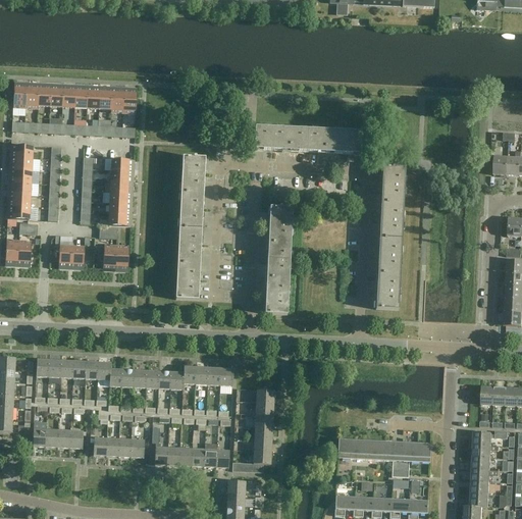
[(476,0),(476,8),(496,9),(496,2),(503,2),(503,5),(521,6),(521,0),(476,0)]
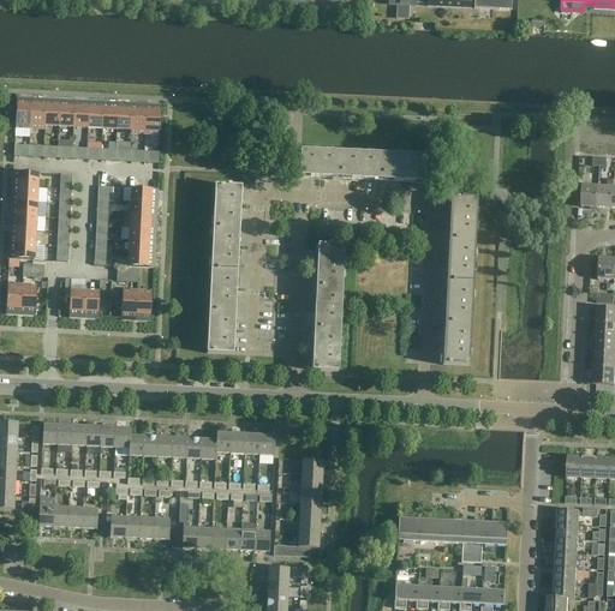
[(15,125),(30,126),(31,97),(16,96),(15,125)]
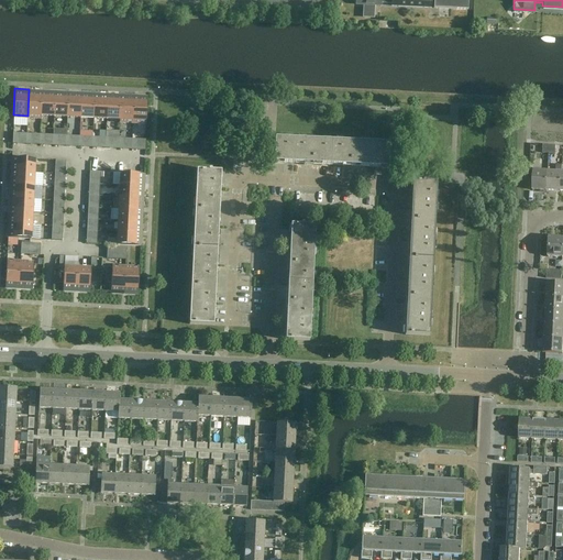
[(41,117),(41,113),(42,90),(29,89),(28,116),(41,117)]
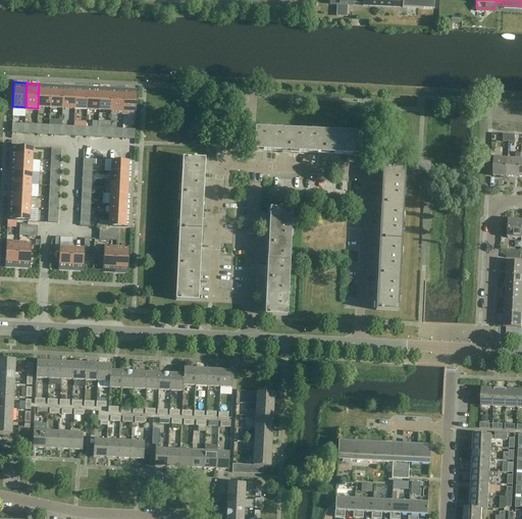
[(51,84),(39,84),(38,105),(50,105),(51,84)]
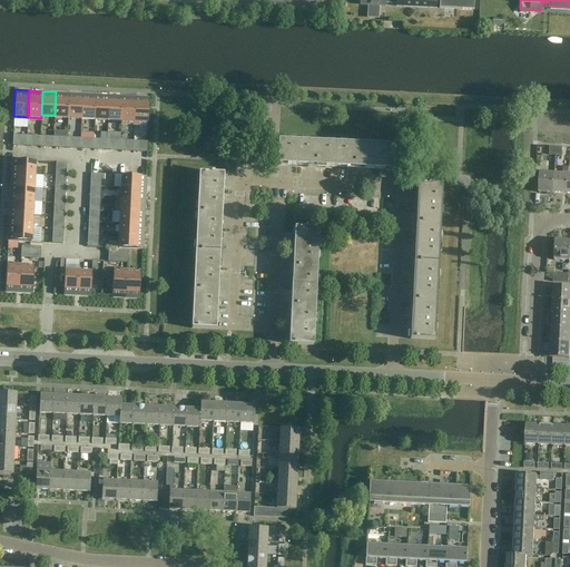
[(55,115),(68,116),(69,93),(56,91),(55,115)]
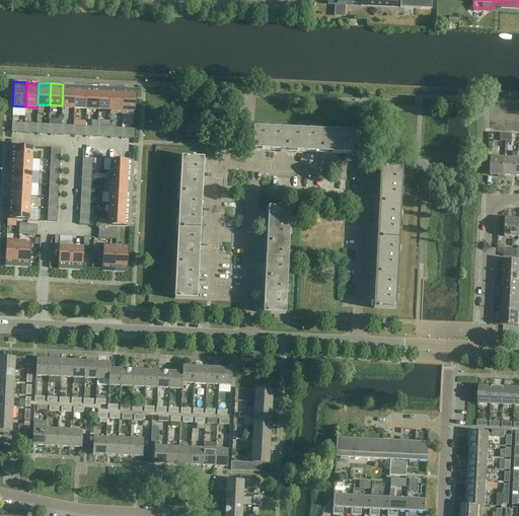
[(62,105),(74,105),(75,84),(63,84),(62,105)]
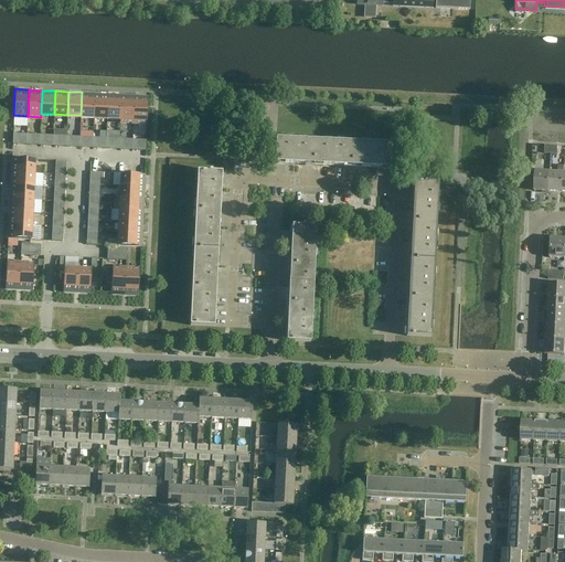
[(81,115),(94,116),(95,93),(82,92),(81,115)]
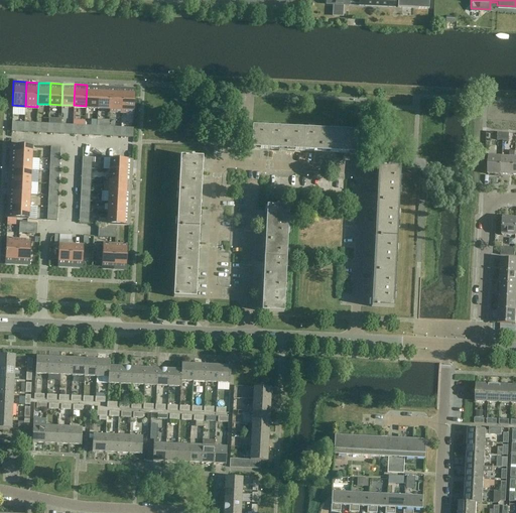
[(86,106),(98,107),(99,85),(87,85),(86,106)]
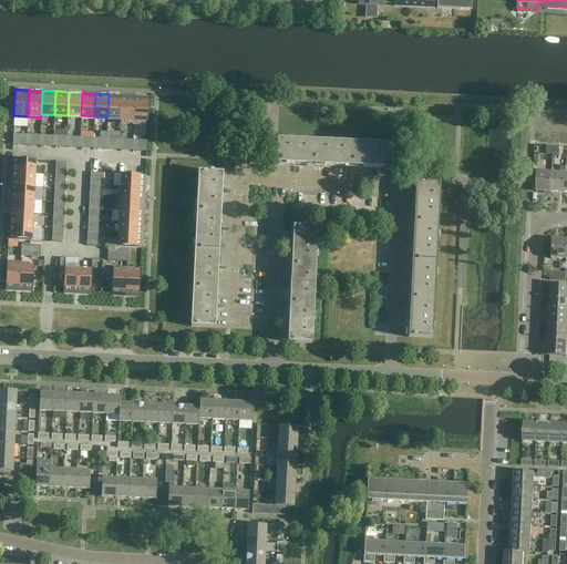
[(121,118),(122,94),(109,93),(107,118),(120,118),(121,118)]
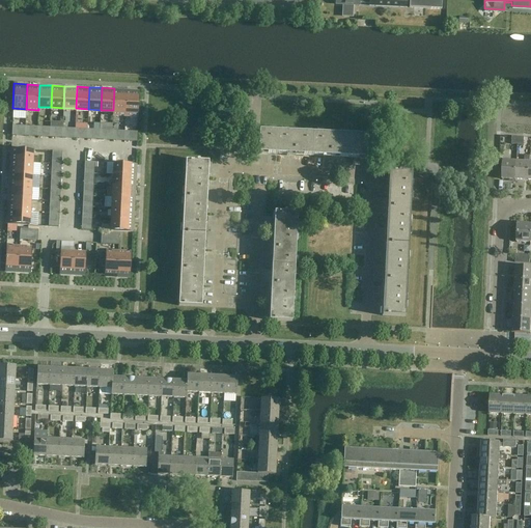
[(127,89),(114,88),(113,110),(112,110),(112,113),(124,114),(127,89)]
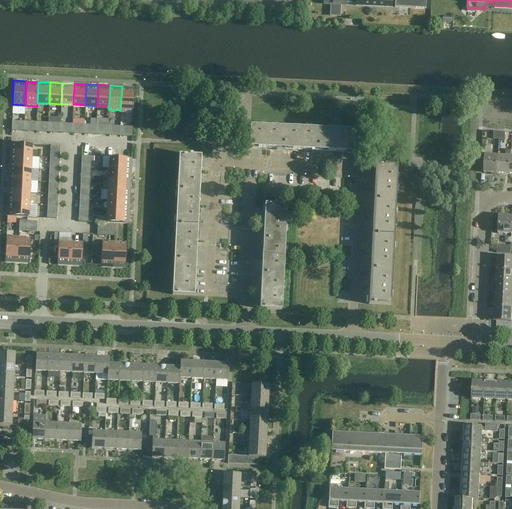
[(134,86),(122,86),(120,110),(133,110),(134,86)]
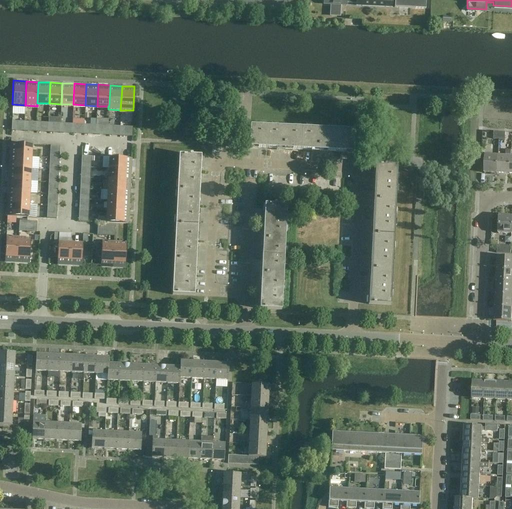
[(249,145),(250,145),(284,147),(285,125),(250,123),(249,145)]
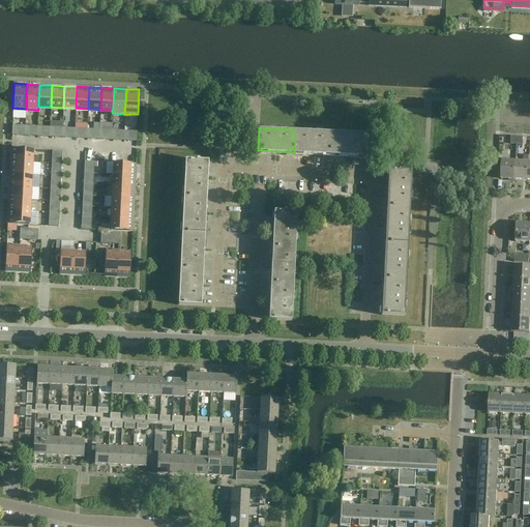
[(294,152),(310,153),(329,154),(331,132),(295,129),(294,152)]
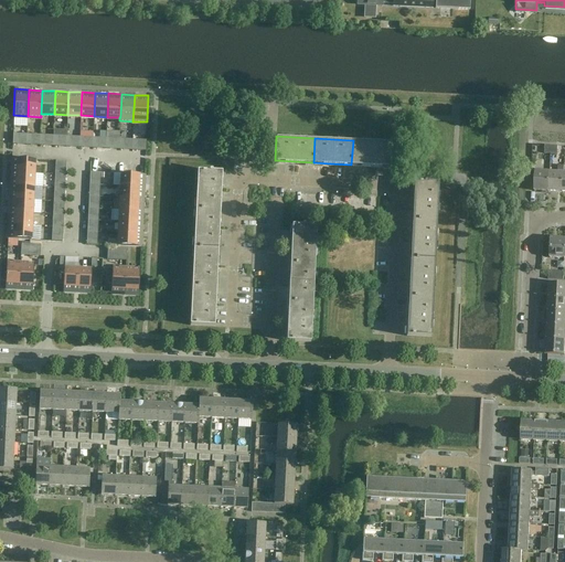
[(351,165),(368,165),(391,166),(391,156),(392,156),(393,154),(391,154),(392,141),(353,140),(351,165)]
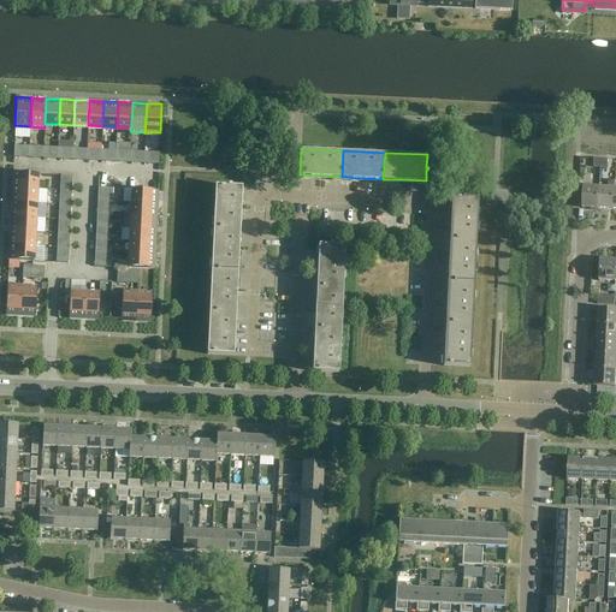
[(12,184),(37,185),(39,171),(12,170),(12,184)]
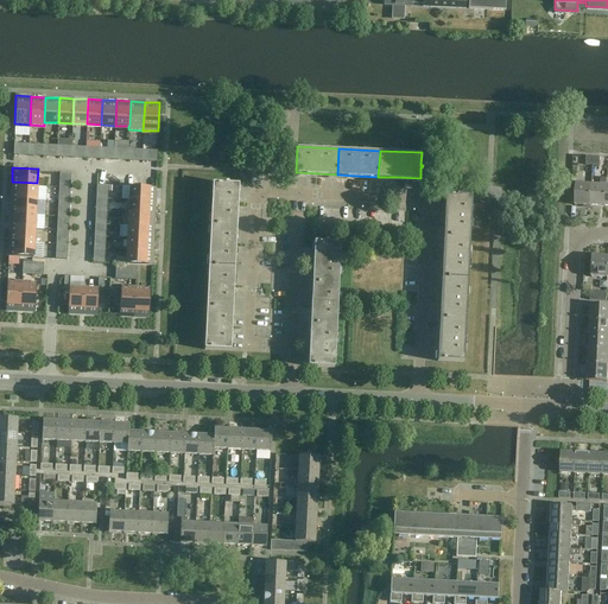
[(591,182),(590,203),(606,204),(607,182),(607,175),(601,175),(600,182),(591,182)]
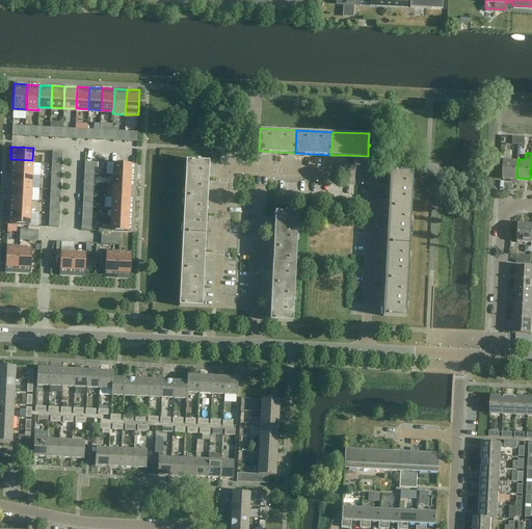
[(184,195),(207,196),(209,160),(200,159),(200,158),(196,158),(196,159),(186,159),(184,195)]
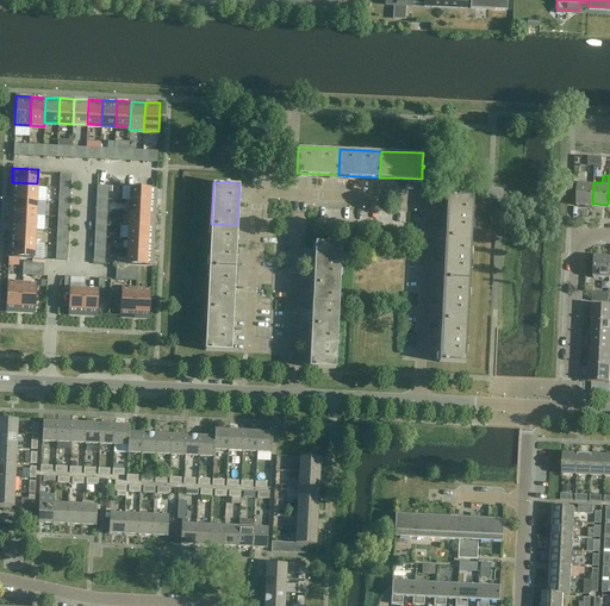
[(577,202),(592,204),(593,182),(578,181),(577,202)]
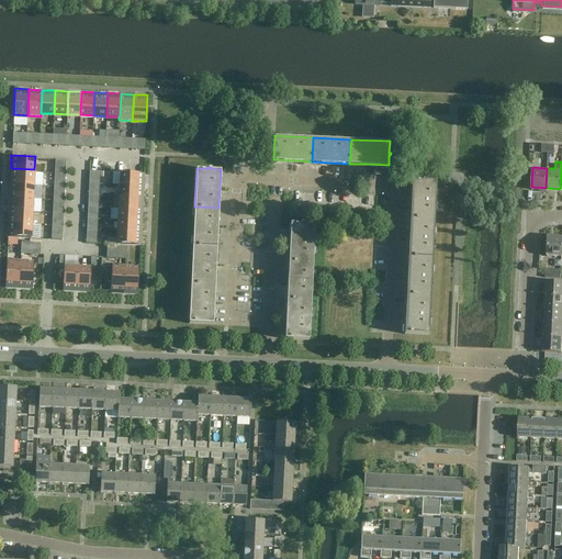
[(33,182),(34,169),(11,168),(10,181),(33,182)]
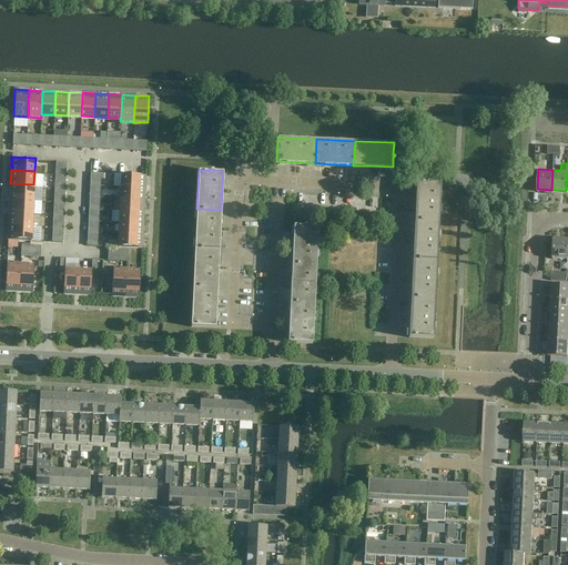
[(122,172),(121,184),(144,185),(145,173),(122,172)]
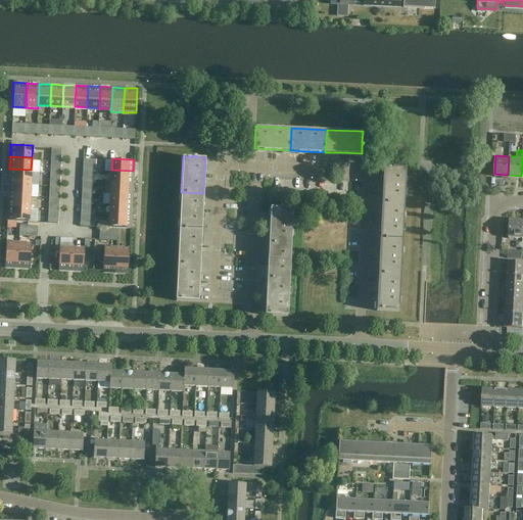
[(383,166),(382,187),(381,201),(405,202),(406,168),(394,167),(395,166),(392,166),(392,167),(383,166)]
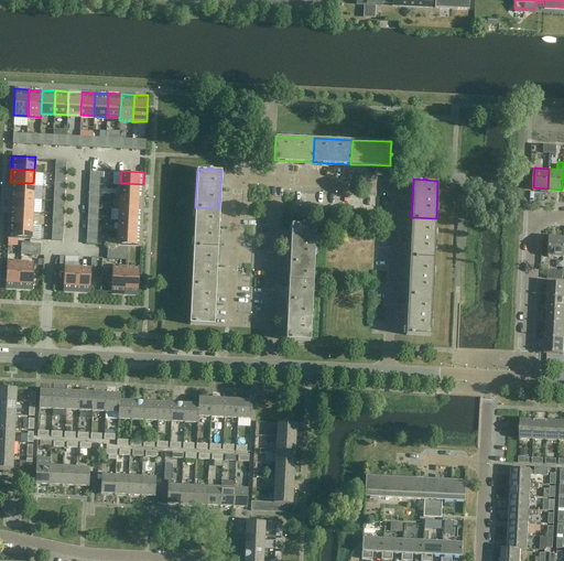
[(10,195),(33,196),(33,183),(10,182),(10,195)]
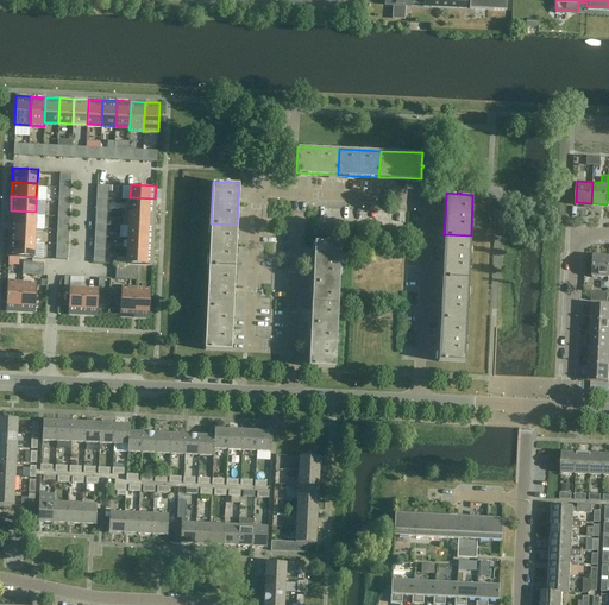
[(129,210),(154,212),(155,199),(130,197),(129,210)]
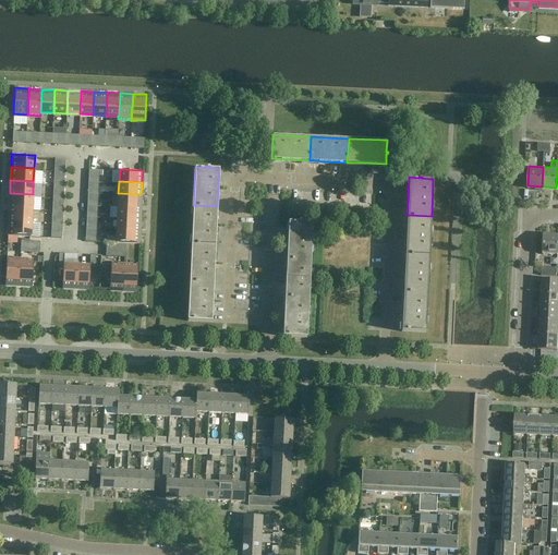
[(32,207),(33,194),(10,193),(9,206),(32,207)]
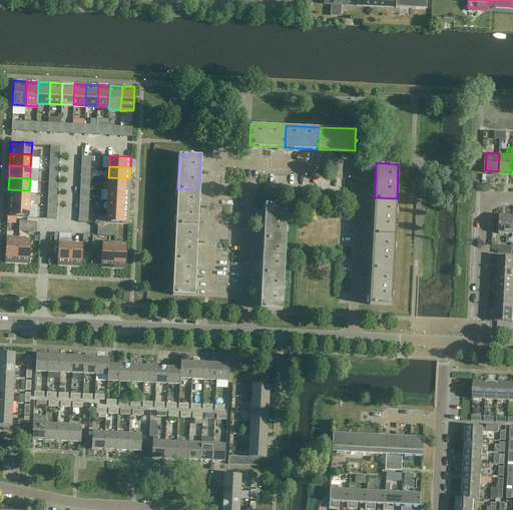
[(108,177),(108,188),(129,189),(129,178),(108,177)]
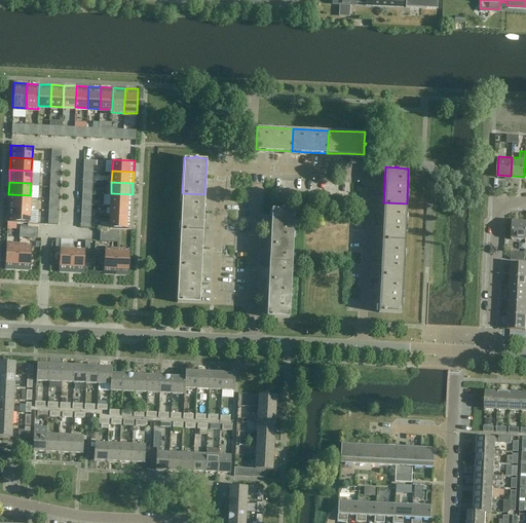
[(133,194),(111,193),(110,203),(132,204),(133,194)]
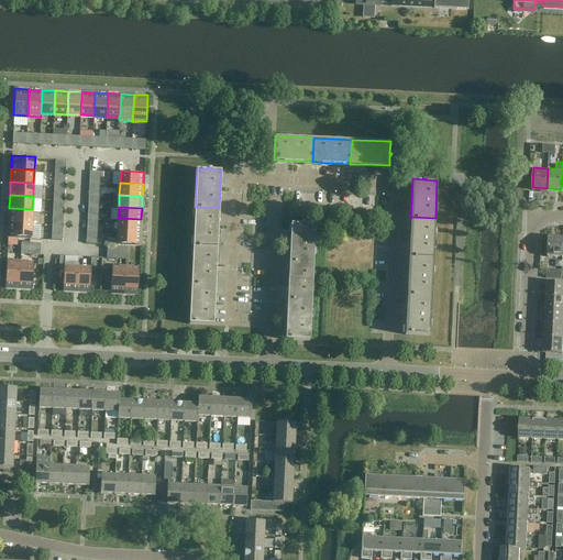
[(195,207),(194,245),(218,246),(219,208),(195,207)]
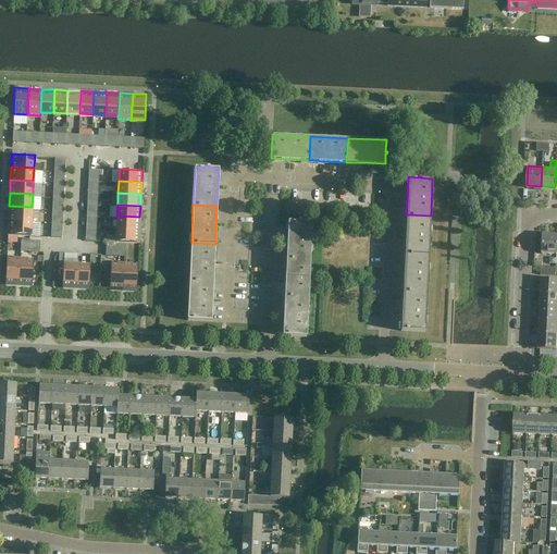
[(32,220),(32,207),(9,206),(8,219),(32,220)]
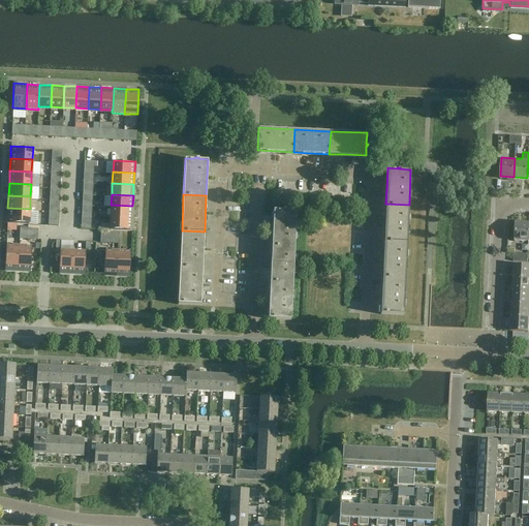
[(384,240),(407,241),(409,205),(385,204),(384,240)]
